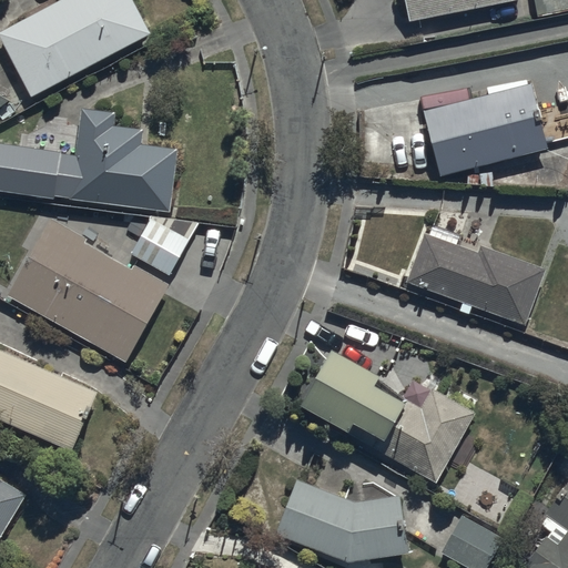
[(131,0),(60,0),(0,31),(0,40),(31,98),(150,36),(131,0)]
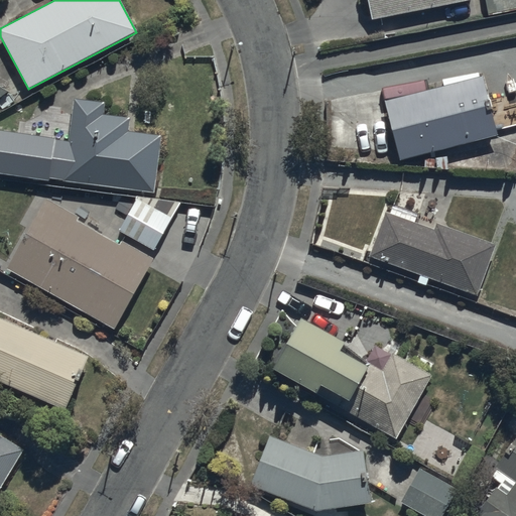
[(366,0),(370,20),(474,0),(473,0),(366,0)]
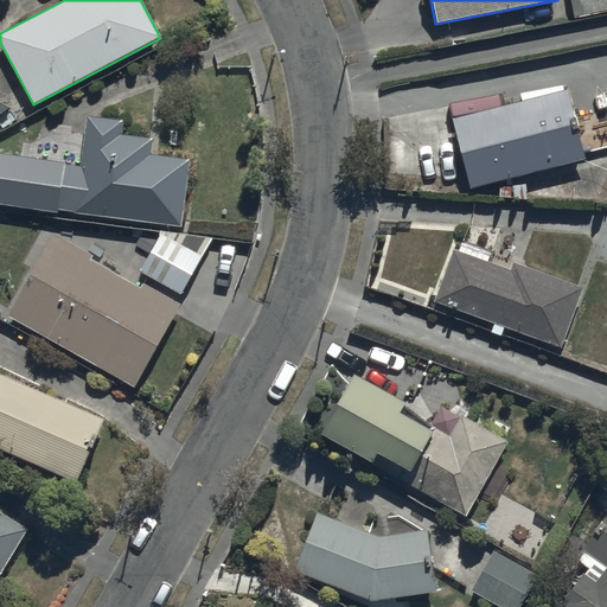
[(606,0),(570,0),(574,18),(606,11),(606,0)]
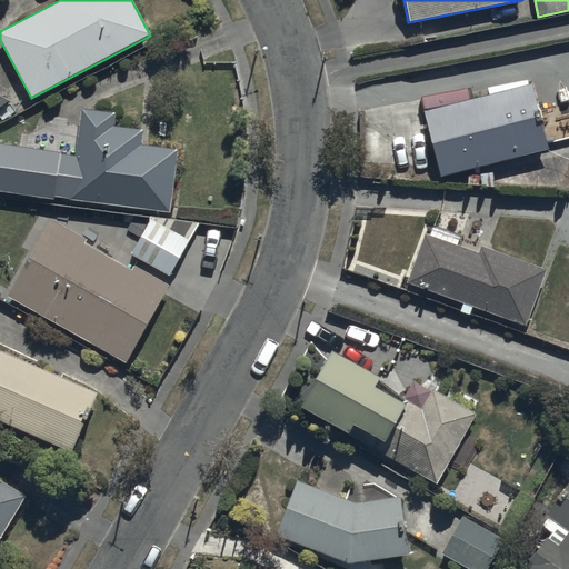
[(531,85),(422,112),(439,177),(548,150),(531,85)]
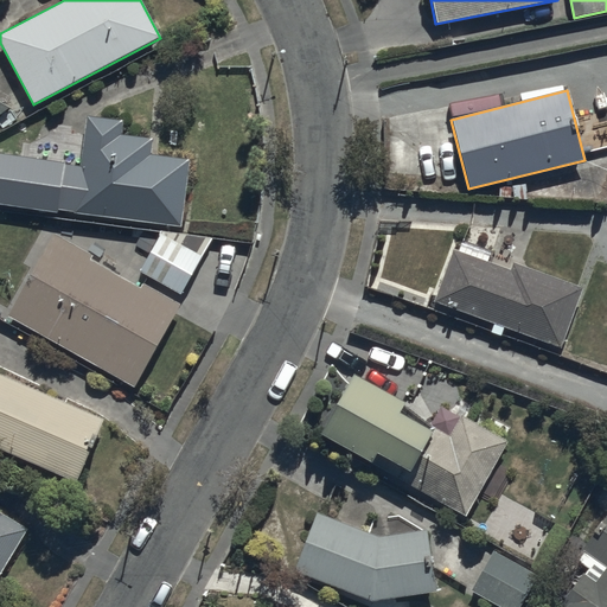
[(0,115),(12,108),(0,101),(0,115)]
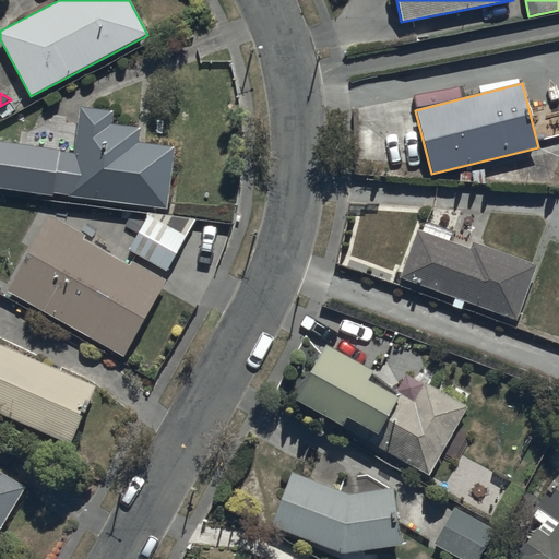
[(79,107),(68,195),(167,210),(175,146),(139,142),(140,128),(110,125),(113,110),(79,107)]
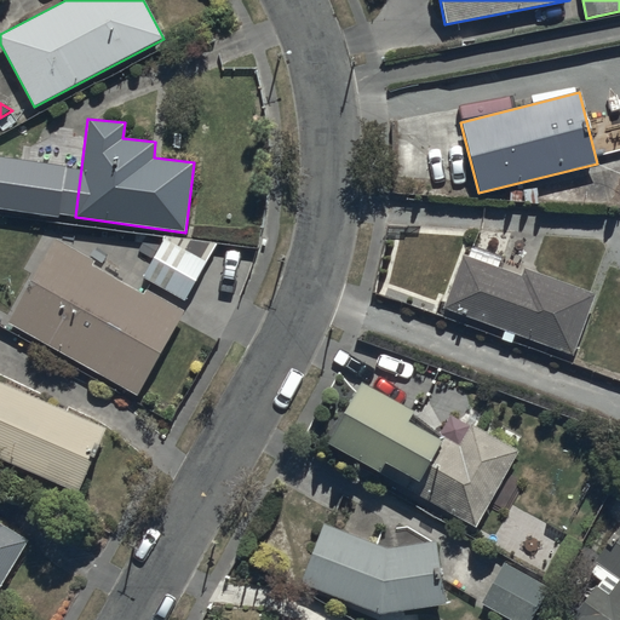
[(0,156),(0,208),(59,217),(67,166),(0,156)]
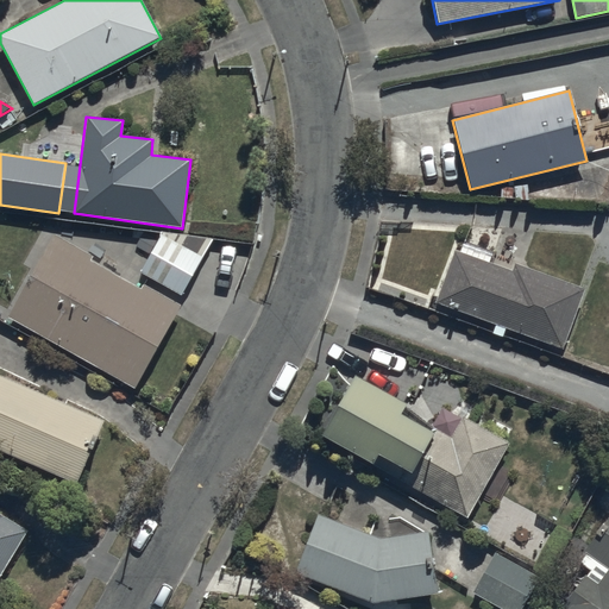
[(163,230),(140,274),(182,295),(214,234),(163,230)]
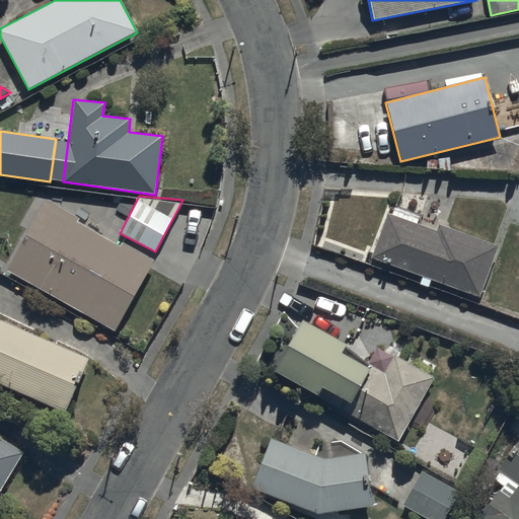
[(45,199),(6,270),(116,330),(154,260),(122,241),(120,245),(78,223),(80,219),(45,199)]
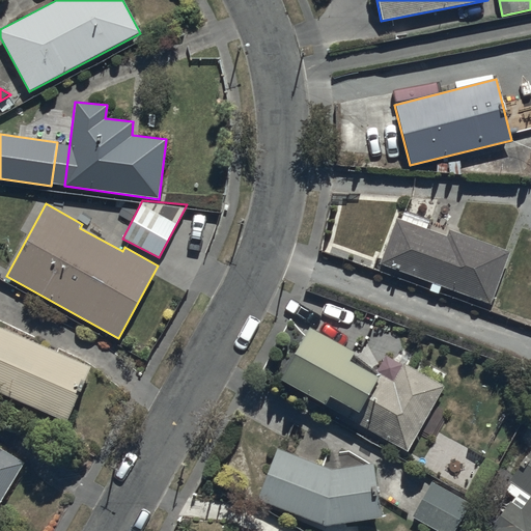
[(396,217),(380,262),(431,282),(428,291),(439,295),(442,287),(490,306),(510,253),(449,229),(446,236),(396,217)]
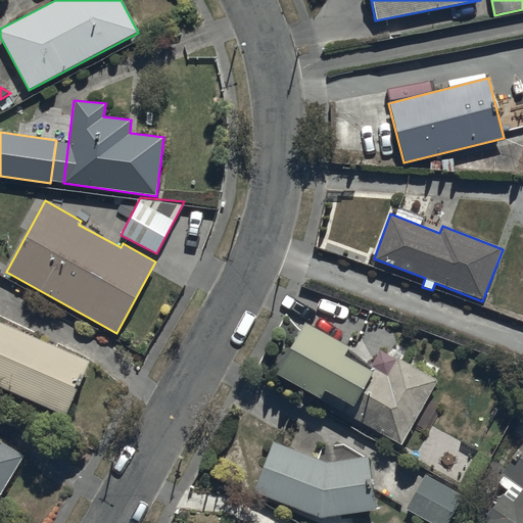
[(90,362),(0,321),(0,387),(65,416),(90,362)]
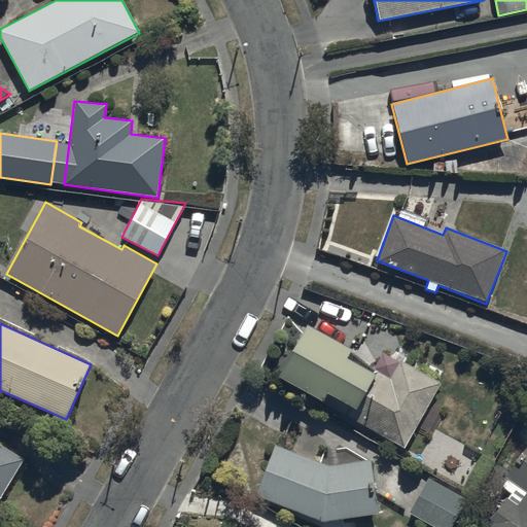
[(307,324),(277,377),(406,449),(442,385),(399,360),(388,379),(377,372),(375,376),(348,360),(353,351),(307,324)]
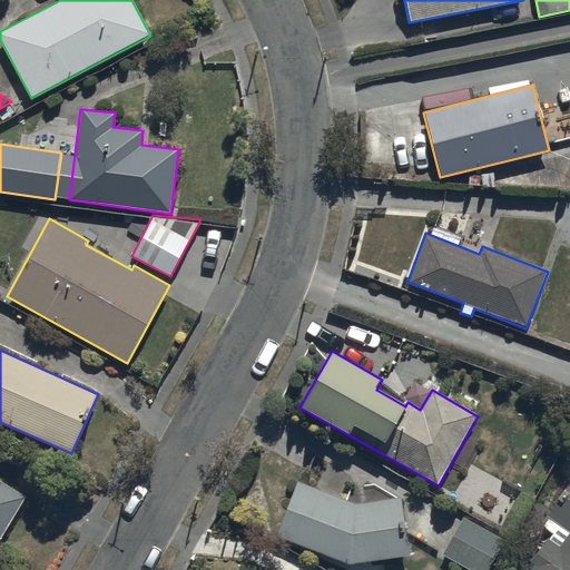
[(0,539),(26,498),(0,481),(0,539)]
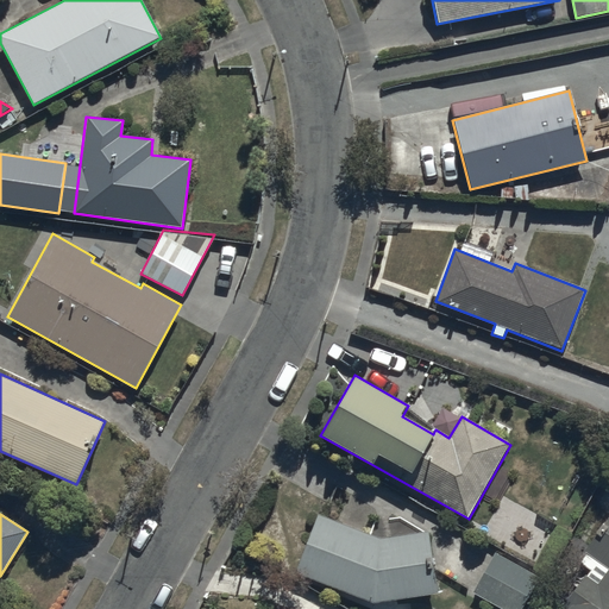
[(318,515),(294,572),(374,604),(439,594),(429,533),(399,519),(374,520),(369,534),(318,515)]
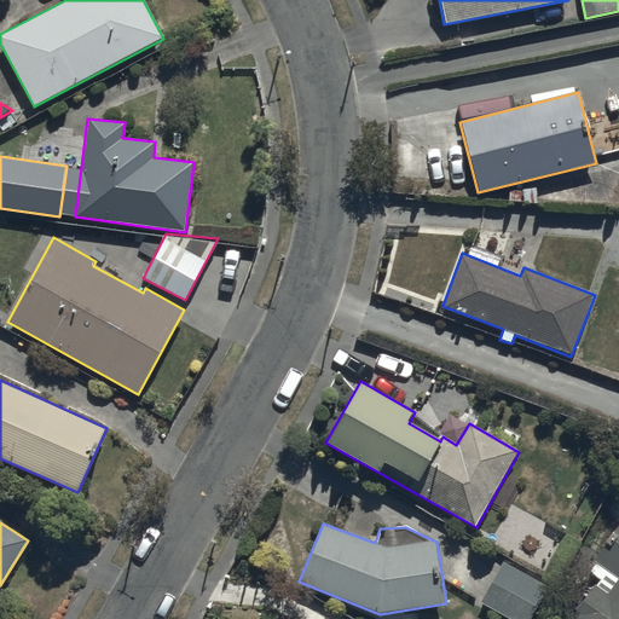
[(574,618),(618,618),(618,525),(588,572),(600,579),(571,617),(574,618)]
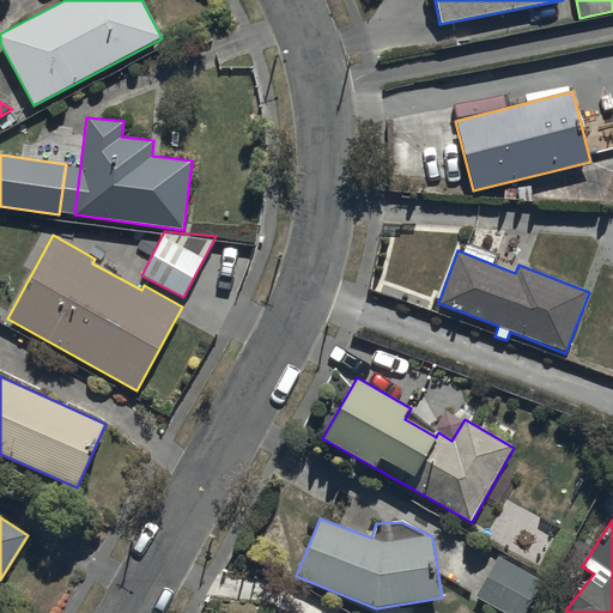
[(501,558),(477,596),(504,612),(526,612),(542,583),(501,558)]
